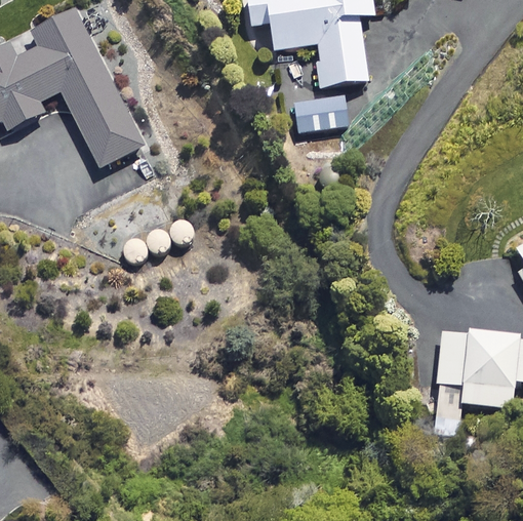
[(271,48),(299,45),(300,55),(318,53),(321,86),(368,80),(360,15),(375,13),(373,0),(246,0),(249,25),(268,22),(271,48)]
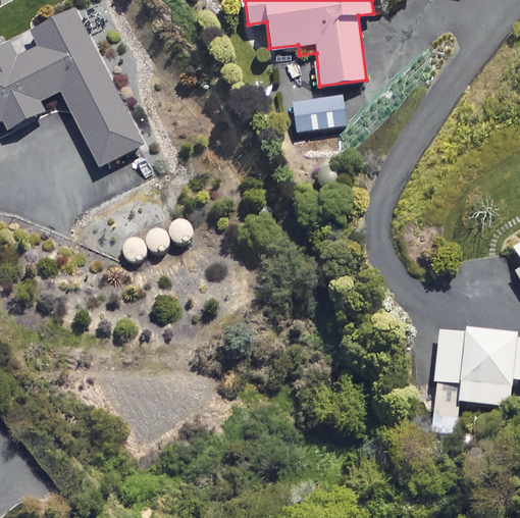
[(0,120),(3,119),(8,128),(45,110),(40,101),(60,90),(101,167),(145,144),(73,7),(30,31),(38,47),(19,56),(8,35),(0,39),(0,120)]
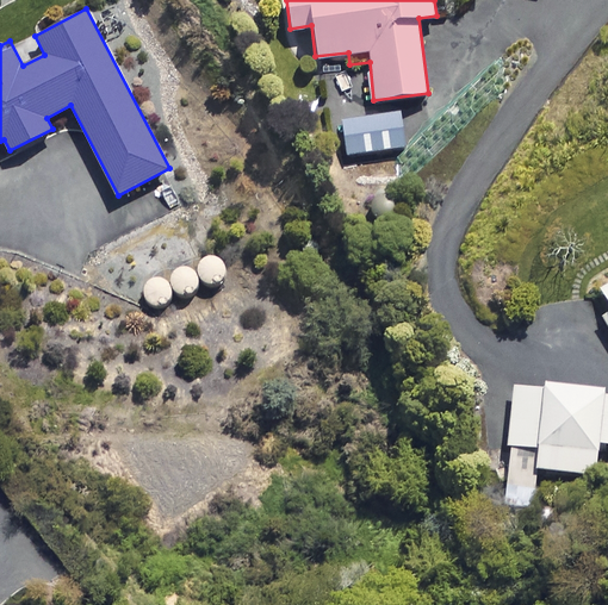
[(404,105),(345,114),(351,150),(410,141),(404,105)]
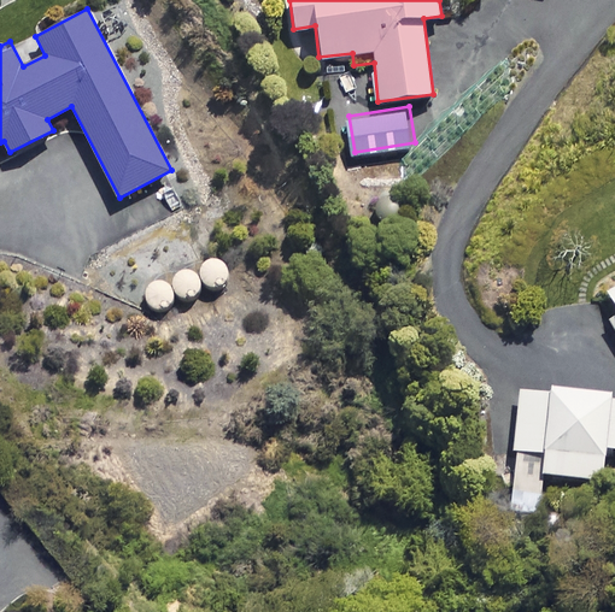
[(614,283),(604,290),(614,307),(614,313),(608,318),(614,329),(614,283)]
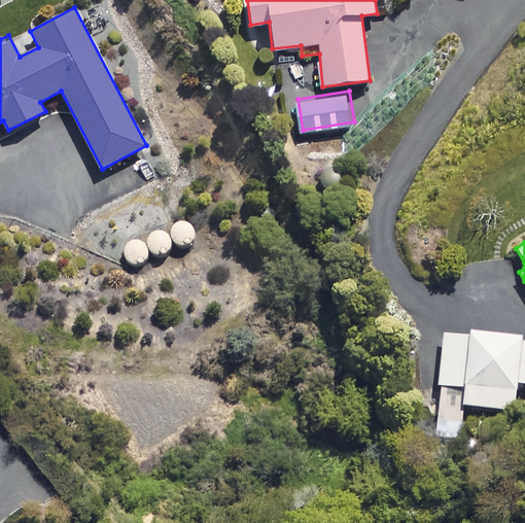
[(469,335),(443,332),(438,382),(444,383),(441,419),(450,420),(449,431),(460,432),(463,404),(516,409),(519,383),(524,383),(524,341),(521,341),(522,335),(470,330),(469,335)]
